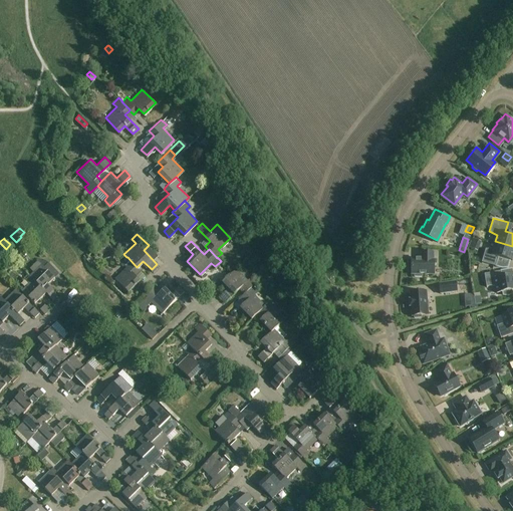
[(512,246),(495,241),(493,247),(485,247),(481,260),(495,264),(498,254),(511,258),(512,252),(512,246)]
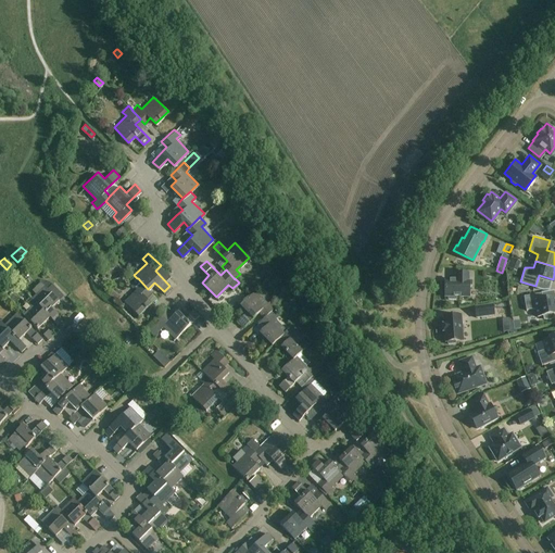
[(467,279),(468,271),(455,271),(455,278),(450,278),(450,279),(444,279),(444,294),(448,294),(448,297),(455,297),(455,294),(468,294),(469,279),(467,279)]
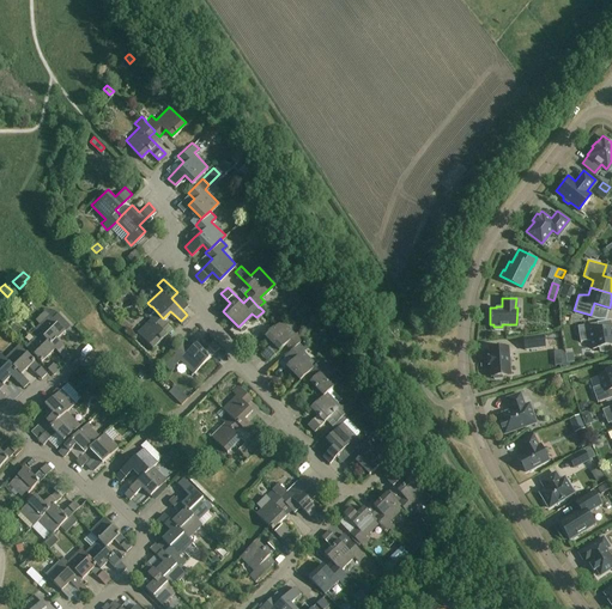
[(109,314),(116,306),(110,300),(103,306),(109,314)]
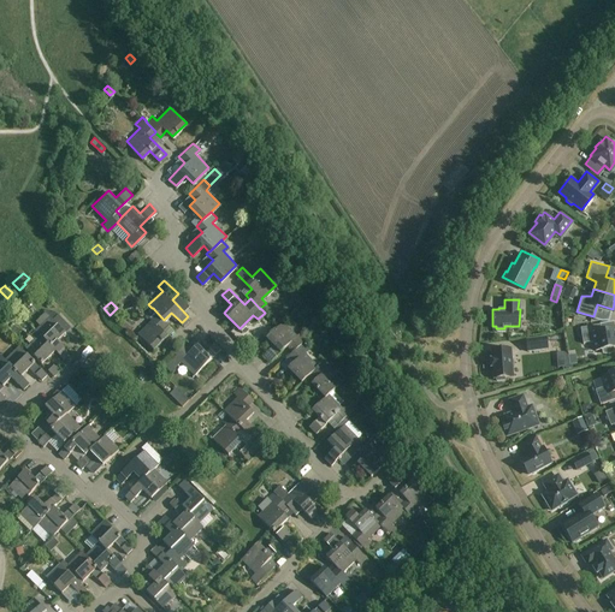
[(167,322),(165,319),(164,320),(153,308),(152,308),(146,314),(151,319),(137,332),(153,349),(167,334),(161,328),(167,322)]
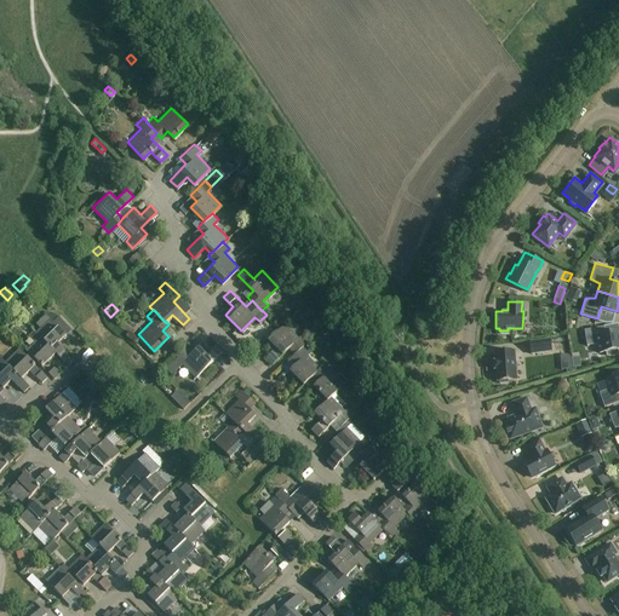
[(56,351),(55,351),(63,360),(68,353),(56,341),(66,333),(70,328),(55,312),(50,317),(50,316),(35,330),(39,335),(39,334),(56,351)]
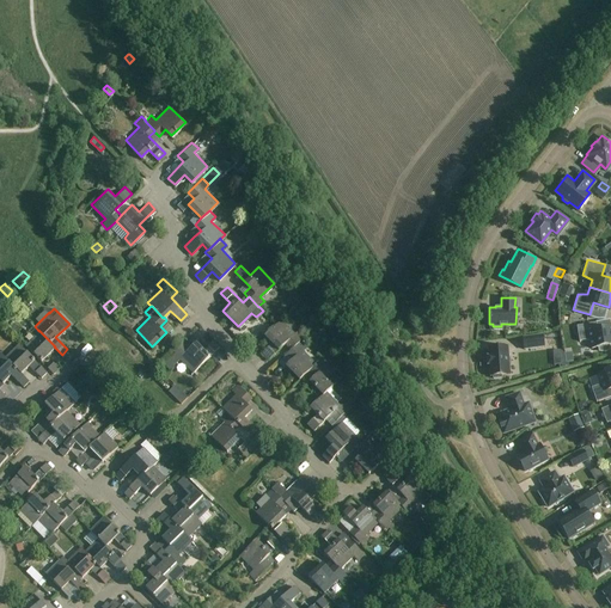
[(300,337),(300,338),(305,333),(299,327),(294,331),(281,318),(264,333),(272,341),(262,350),(269,357),(285,342),(291,347),(291,348),(300,337)]
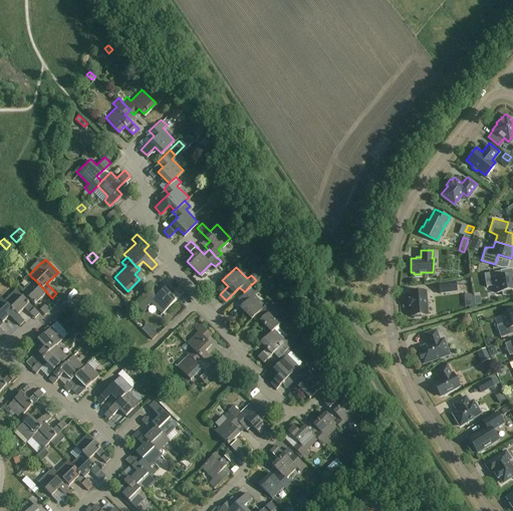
[(512,273),(501,275),(500,269),(484,272),(486,285),(495,283),(496,291),(502,289),(503,293),(507,293),(511,291),(510,288),(512,287),(512,273)]
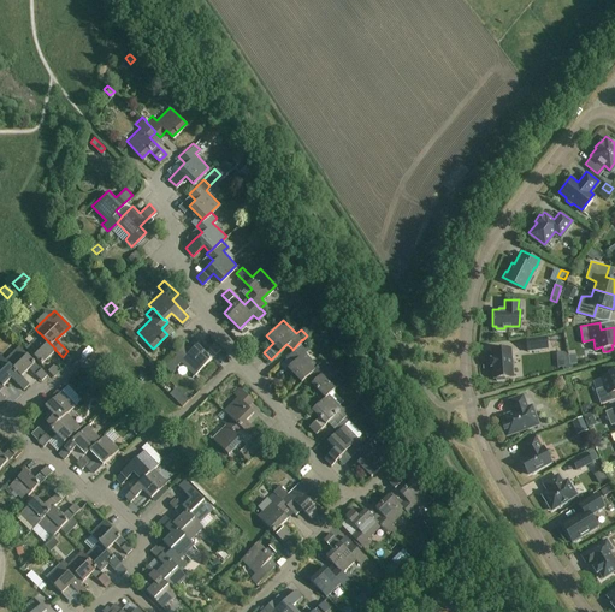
[(563,338),(573,339),(574,326),(565,325),(563,338)]
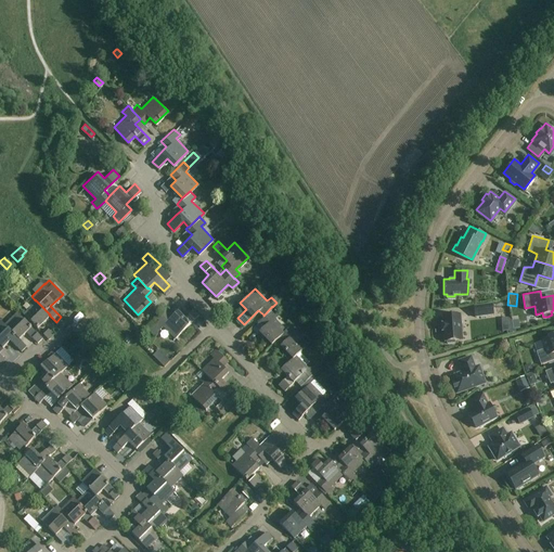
[(37,326),(49,315),(50,315),(35,299),(35,300),(23,312),(37,326)]
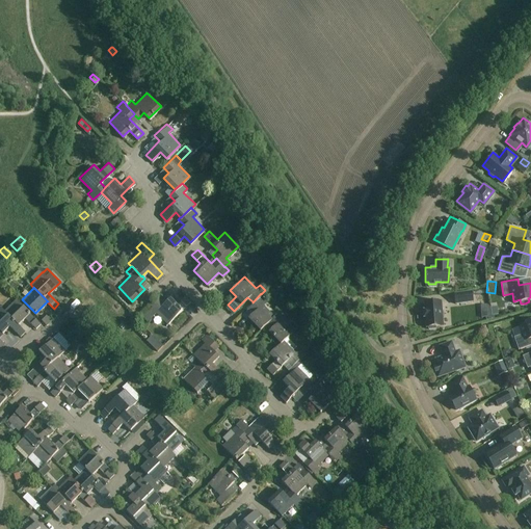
[(455,302),(473,300),(472,289),(454,291),(455,302)]
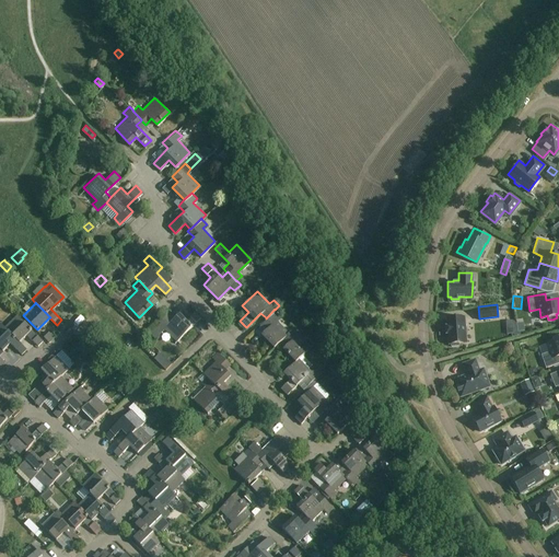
[(280,315),(275,310),(275,309),(266,318),(266,317),(261,322),(267,326),(260,333),(274,346),(283,336),(289,332),(288,331),(277,320),(280,315)]
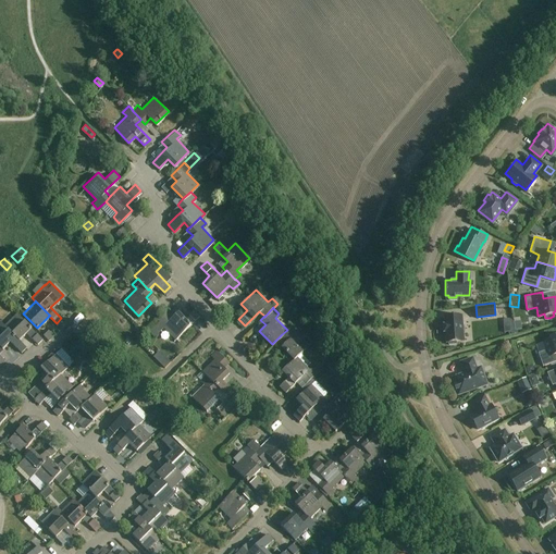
[(175,337),(199,315),(194,308),(188,314),(185,318),(177,310),(171,316),(167,310),(153,323),(159,329),(163,324),(175,337)]
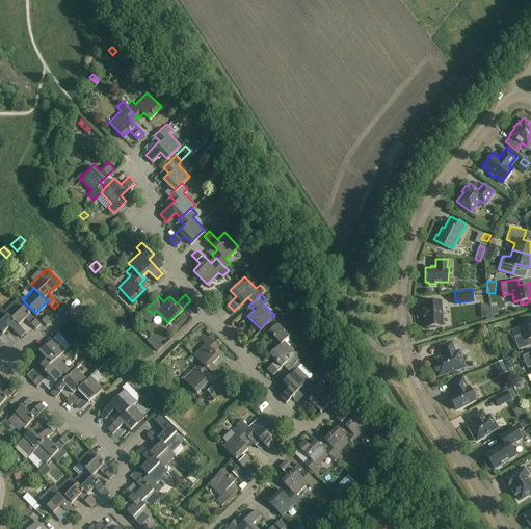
[(17,323),(18,323),(25,316),(35,327),(40,322),(16,297),(4,309),(3,310),(14,320),(17,323)]
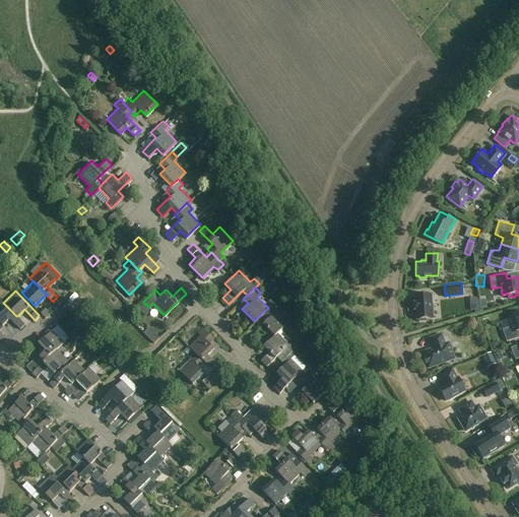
[(432,316),(431,293),(414,294),(414,302),(413,302),(413,309),(415,309),(415,318),(417,317),(418,320),(425,319),(425,317),(432,316)]
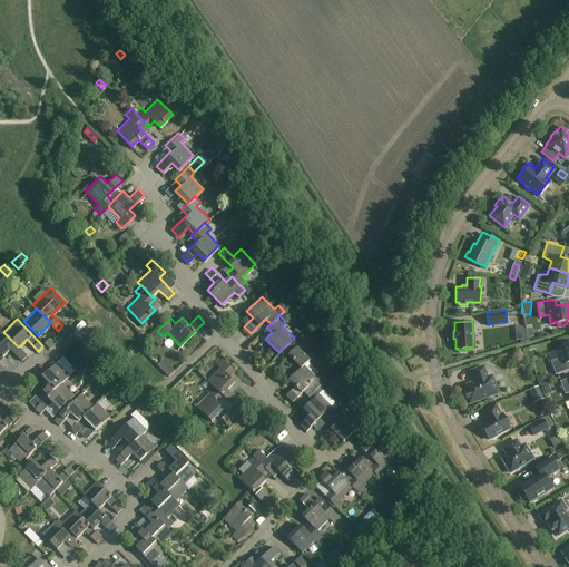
[(3,332),(5,331),(0,328),(0,353),(2,355),(10,348),(21,359),(26,353),(19,346),(18,346),(15,343),(3,332)]
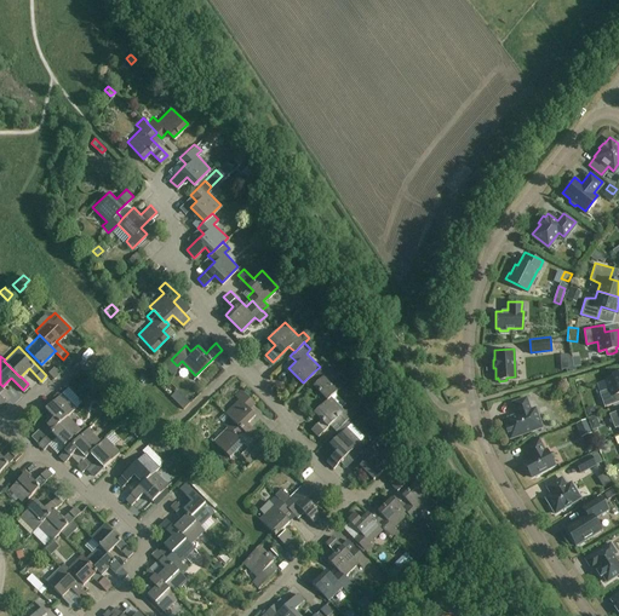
[(331,395),(343,383),(330,369),(334,364),(328,357),(319,366),(320,367),(314,372),(320,378),(313,384),(326,397),(327,398),(331,395)]
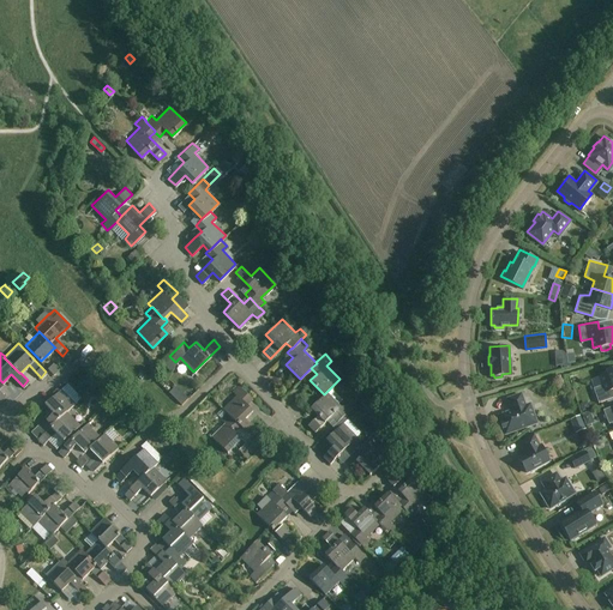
[(175,362),(169,356),(163,362),(169,368),(173,368),(175,366),(174,363),(175,362)]
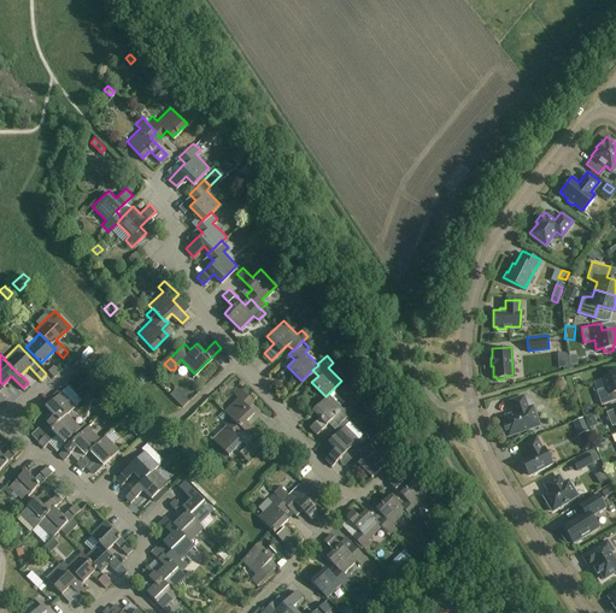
[(53,375),(58,370),(53,364),(47,370),(53,375)]
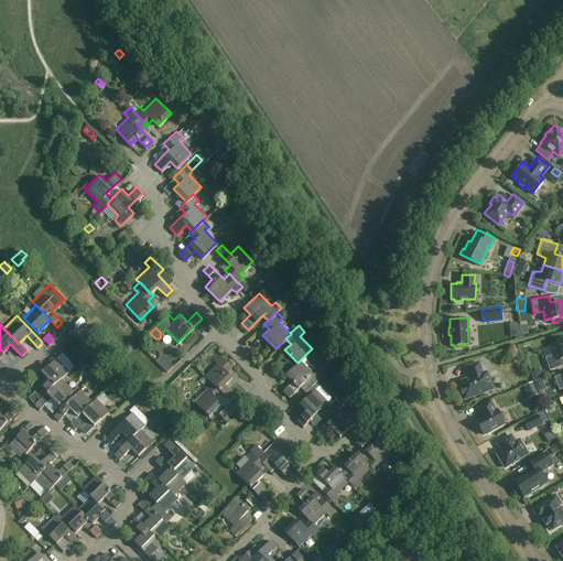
[(562,335),(561,336),(556,338),(558,342),(551,344),(554,352),(544,355),(549,369),(562,364),(562,335)]
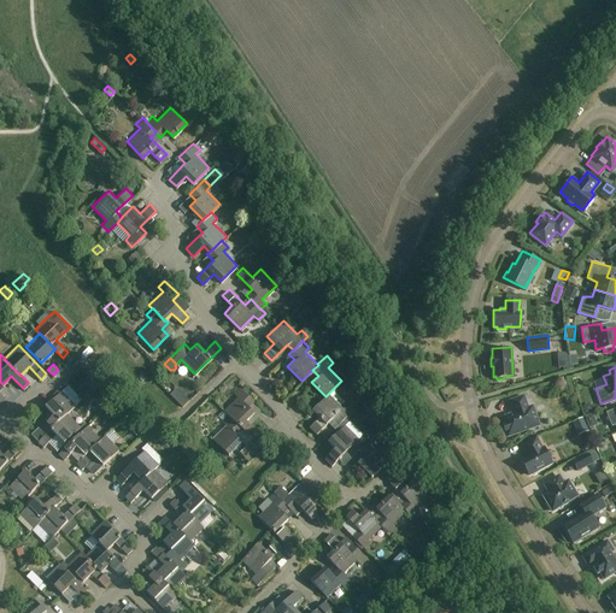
[(240,424),(242,426),(251,436),(256,431),(245,419),(253,411),(247,405),(253,399),(239,385),(233,392),(238,396),(223,410),(228,413),(240,425),(240,424)]
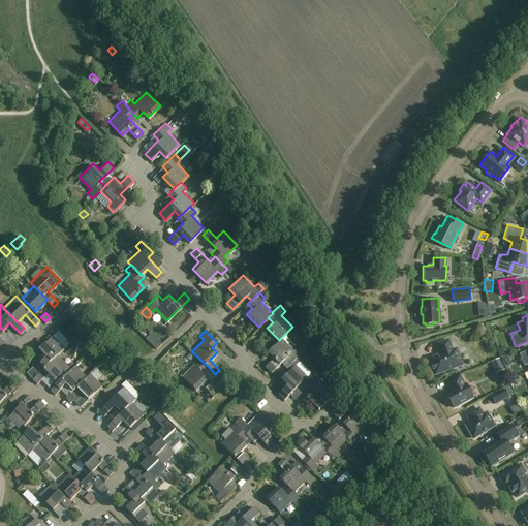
[(35,365),(39,370),(42,367),(44,365),(50,360),(56,353),(57,353),(64,346),(52,334),(51,336),(44,341),(38,347),(45,354),(35,365)]
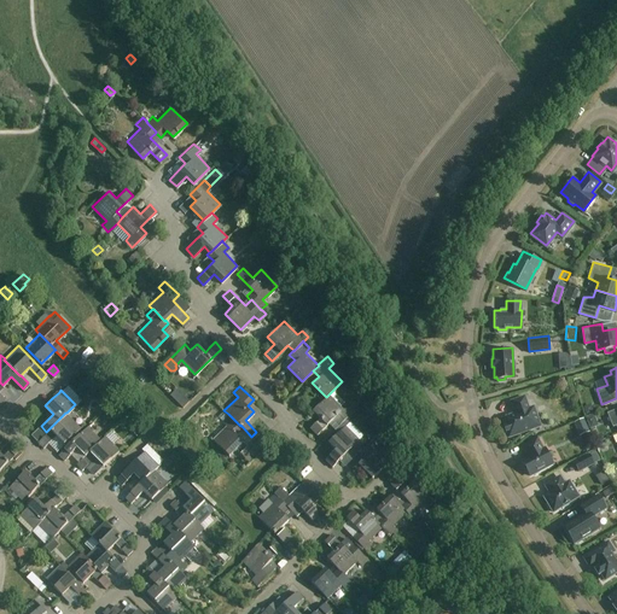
[(182,392),(175,399),(182,405),(188,399),(182,392)]
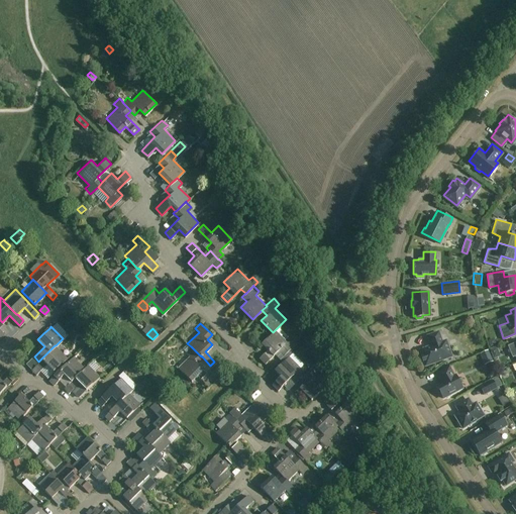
[(287,340),(276,329),(273,332),(272,331),(262,342),(268,348),(259,356),(265,363),(278,349),(284,354),(288,350),(296,342),(290,336),(287,340)]
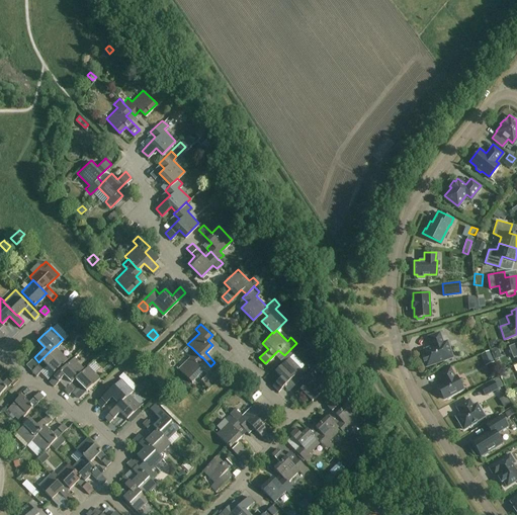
[(442,341),(439,331),(428,335),(431,345),(420,349),(423,356),(422,357),(423,360),(424,360),(426,365),(452,355),(446,340),(442,341)]
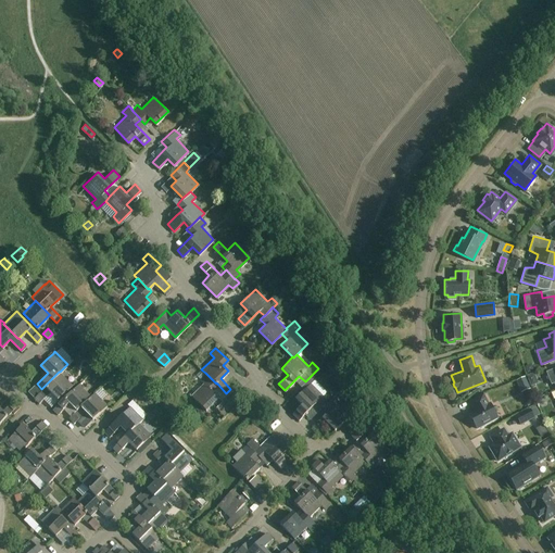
[(530,362),(524,364),(526,372),(533,368),(530,362)]
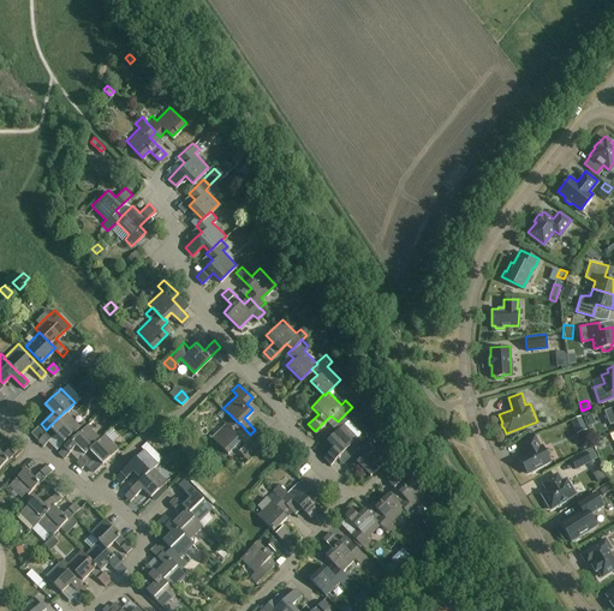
[(612,421),(613,426),(613,403),(603,409),(609,423),(612,421)]
